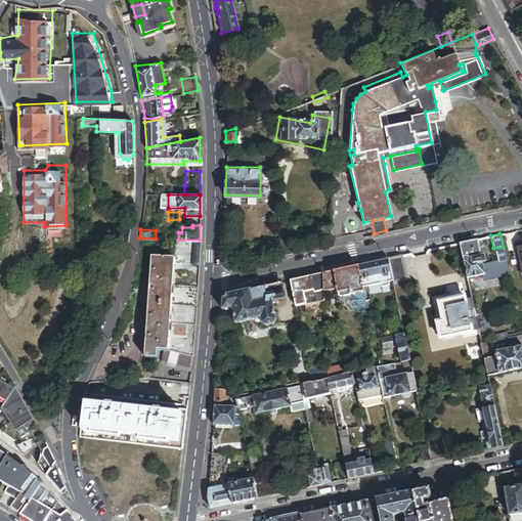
[(190,367),(192,353),(193,330),(197,291),(200,240),(178,240),(174,239),(173,255),(149,254),(146,299),(143,354),(156,354),(156,347),(163,347),(162,365),(190,367)]
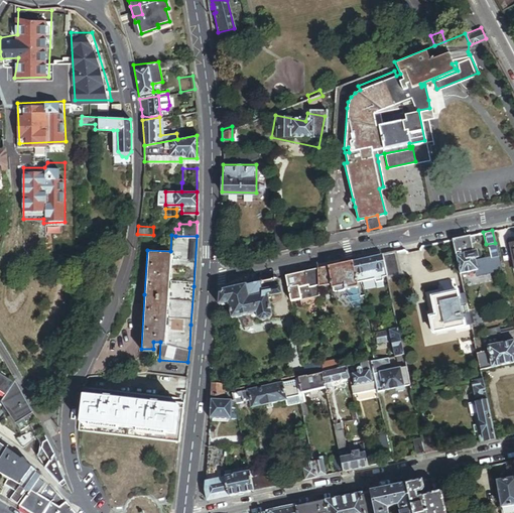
[(458,271),(474,267),(472,255),(475,254),(474,249),(464,251),(462,243),(470,242),(468,235),(451,238),(458,271)]
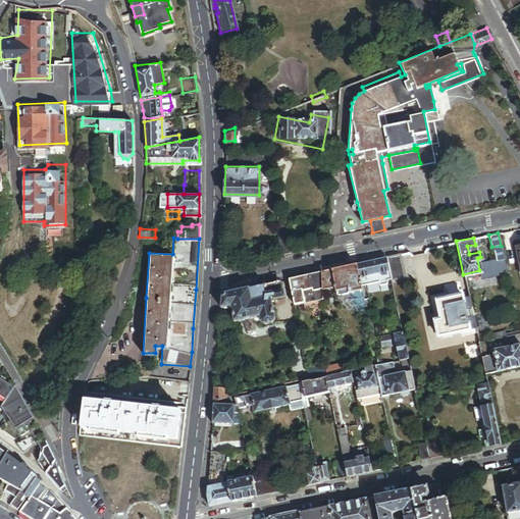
[(501,246),(491,247),(494,260),(503,258),(501,246)]
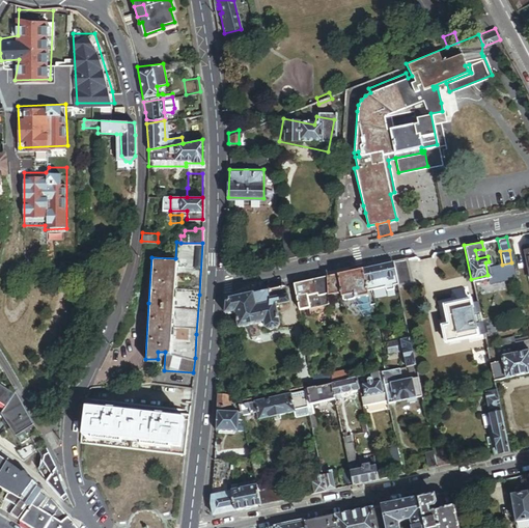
[(397,282),(411,280),(406,257),(392,260),(397,282)]
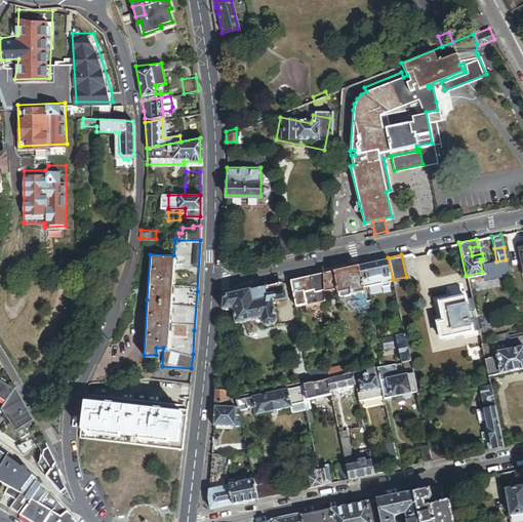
[(388,280),(393,279),(388,257),(357,265),(361,286),(379,283),(380,286),(389,284),(388,280)]
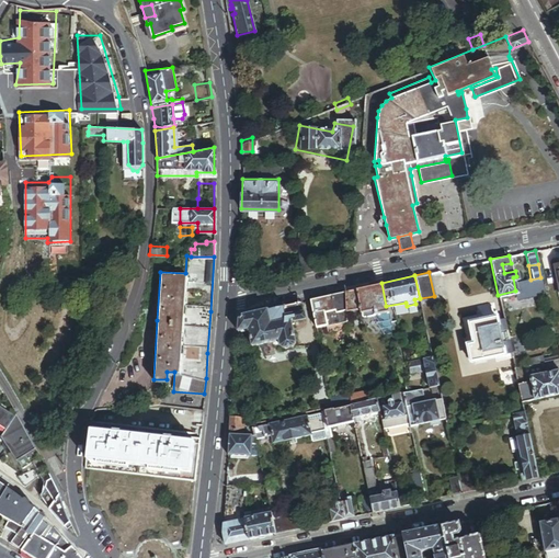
[(362,311),(386,306),(381,283),(343,291),(344,308),(344,309),(357,304),(358,309),(362,311)]
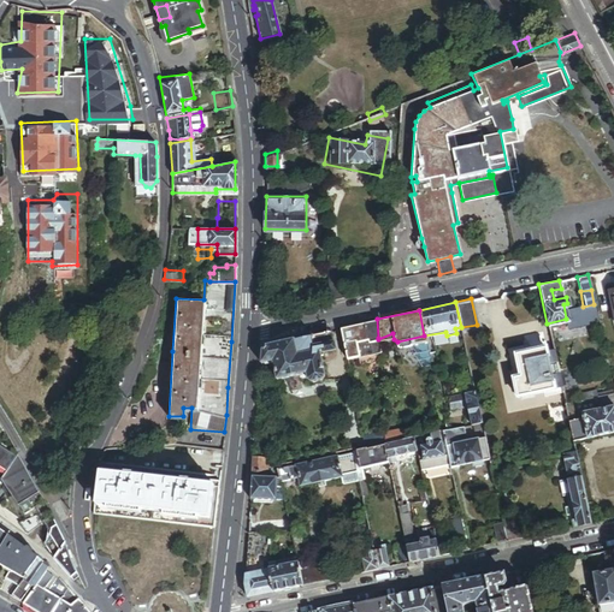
[(367,340),(378,338),(377,319),(364,321),(367,340)]
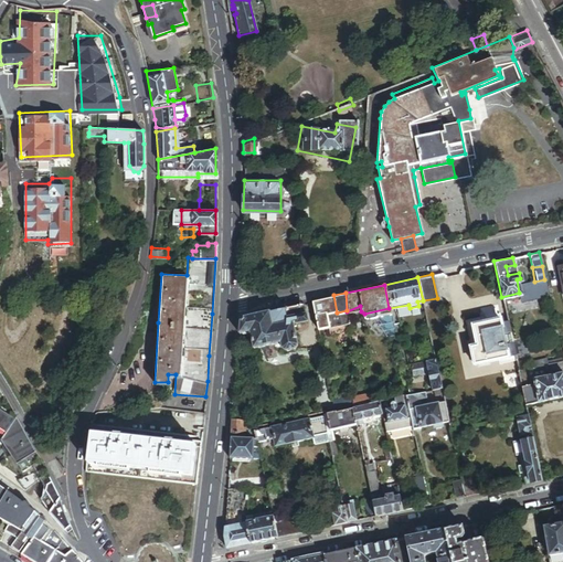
[(519,293),(501,297),(502,304),(516,301),(521,297),(520,293),(519,293)]
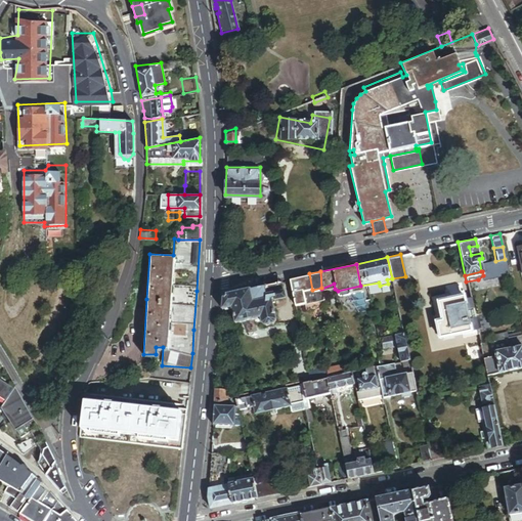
[(321,288),(312,290),(309,273),(290,277),(295,303),(322,298),(321,289),(321,288)]
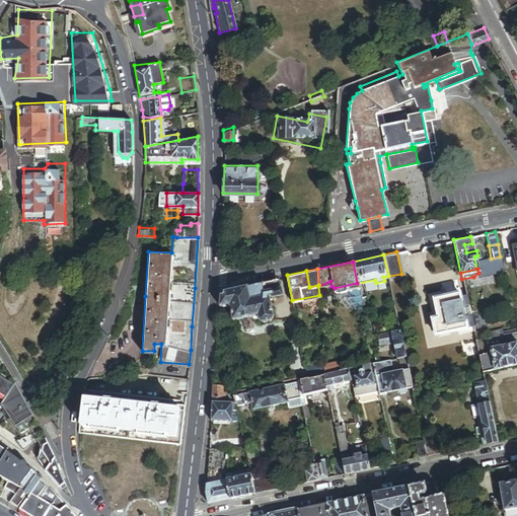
[(274,313),(270,294),(280,292),(278,277),(224,289),(221,292),(220,303),(230,301),(233,316),(257,311),(259,317),(261,318),(272,316),(274,313)]
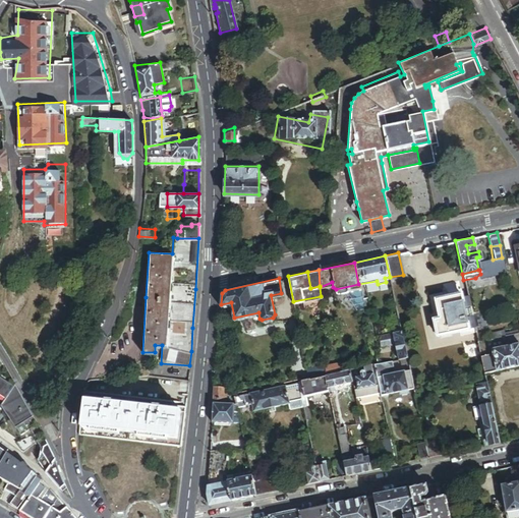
[(475,334),(473,326),(469,307),(467,298),(461,299),(460,291),(457,292),(456,287),(446,289),(447,294),(448,300),(438,302),(441,321),(434,322),(438,339),(469,332),(470,335),(475,334)]
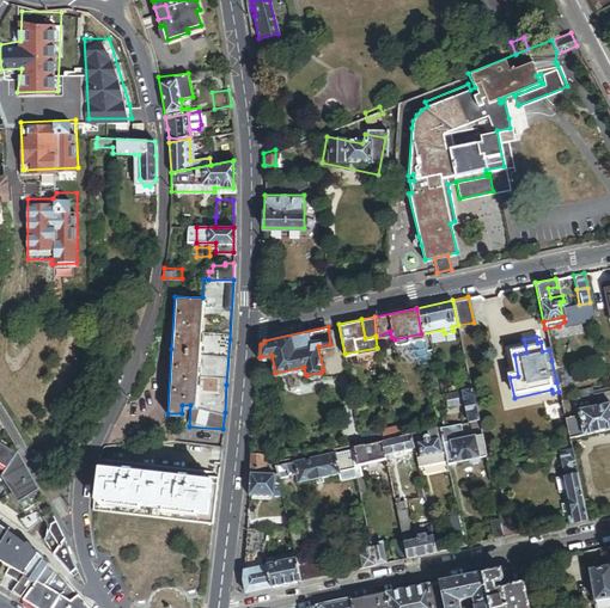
[(510,378),(518,376),(514,355),(526,352),(525,345),(505,350),(510,378)]
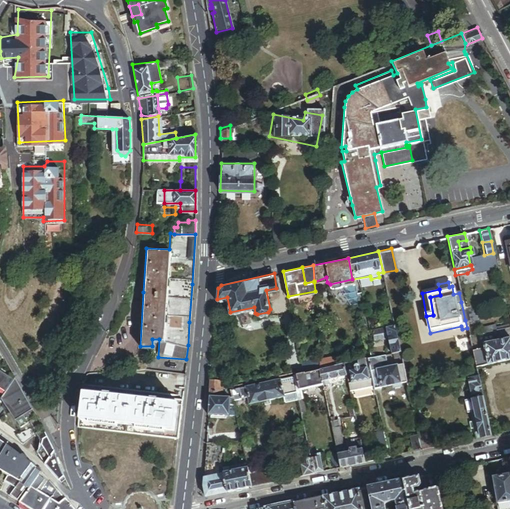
[(393,321),(370,326),(372,337),(387,334),(390,350),(392,350),(399,348),(393,321)]
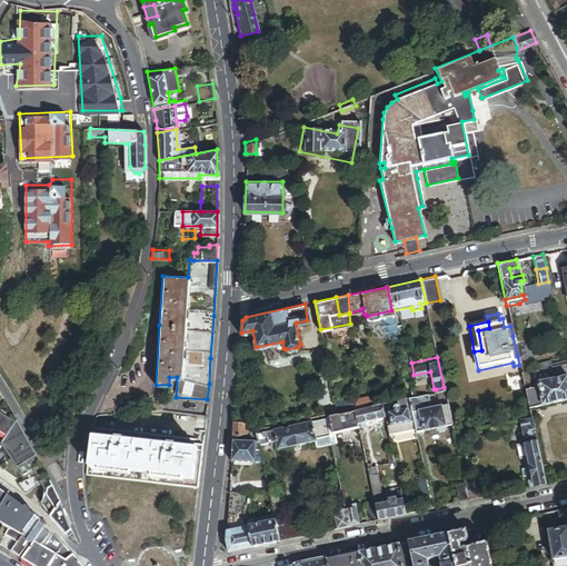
[(534,363),(536,369),(550,366),(549,361),(549,359),(534,363)]
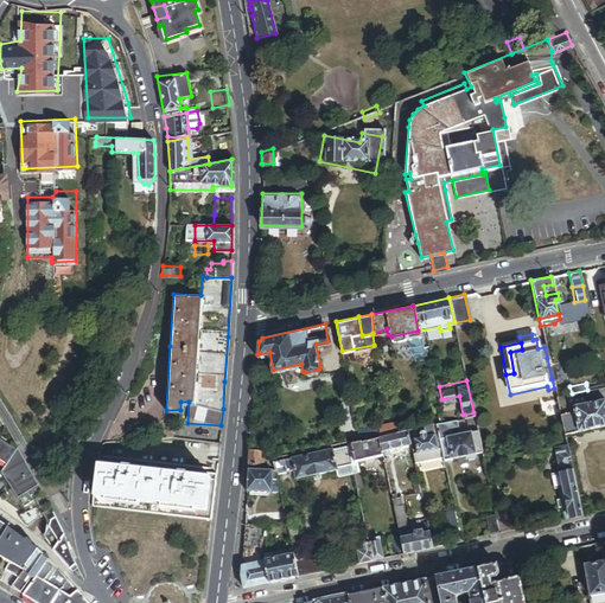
[(604,396),(584,401),(583,395),(604,389),(604,385),(587,390),(572,393),(555,397),(564,432),(604,422),(604,396)]
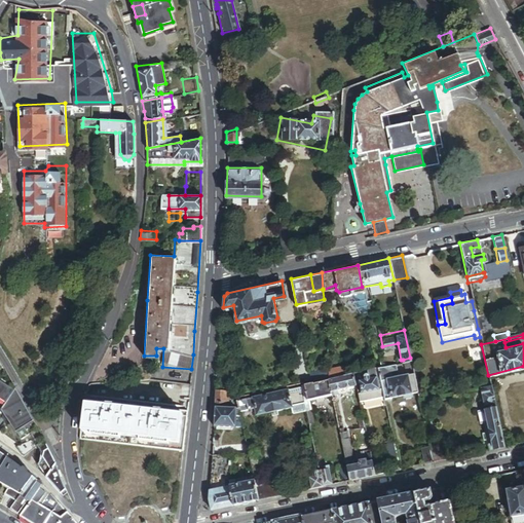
[(352,371),(354,370),(352,362),(328,367),(328,369),(330,376),(352,371)]
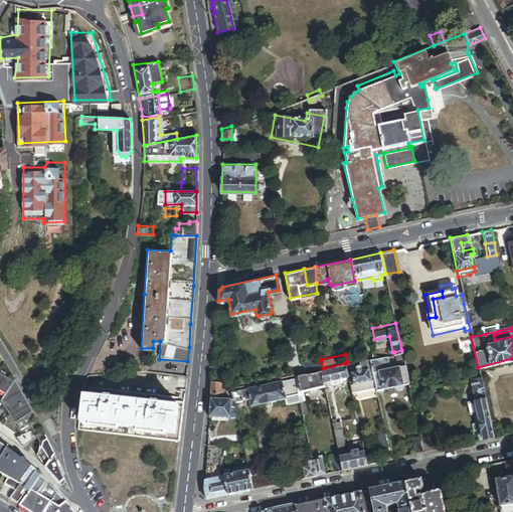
[(404,363),(382,368),(381,361),(387,359),(386,354),(370,357),(376,382),(377,387),(393,384),(401,382),(408,381),(404,363)]
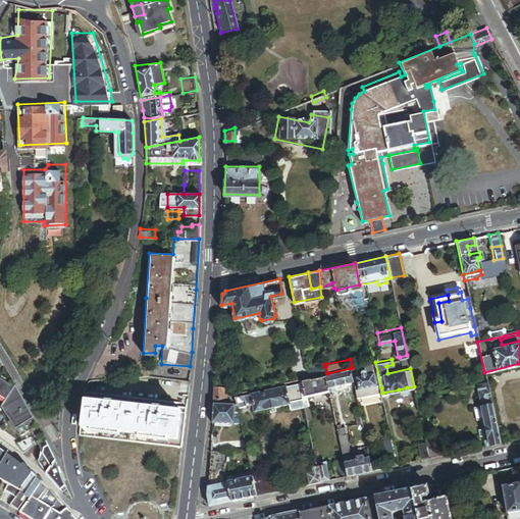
[(356,394),(381,387),(375,362),(352,367),(350,368),(352,379),(356,394)]
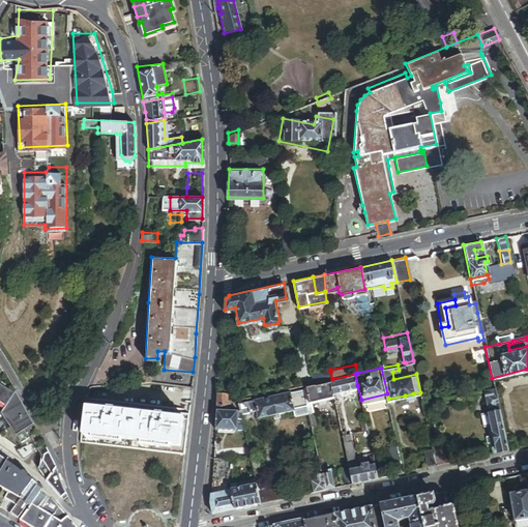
[(330,379),(332,379),(330,372),(330,370),(330,369),(312,372),(314,383),(330,379)]
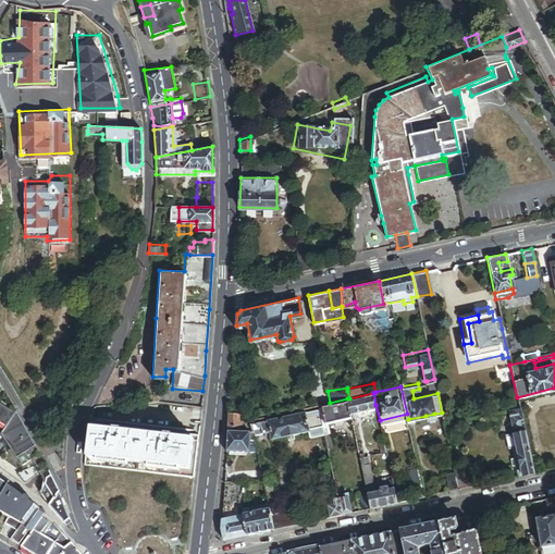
[(349,410),(375,405),(373,393),(349,398),(347,398),(349,410)]
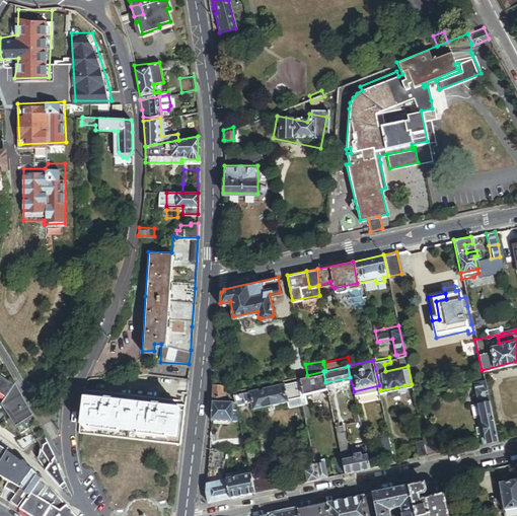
[(304,390),(326,386),(325,382),(323,371),(307,375),(299,376),(302,391),(304,390)]
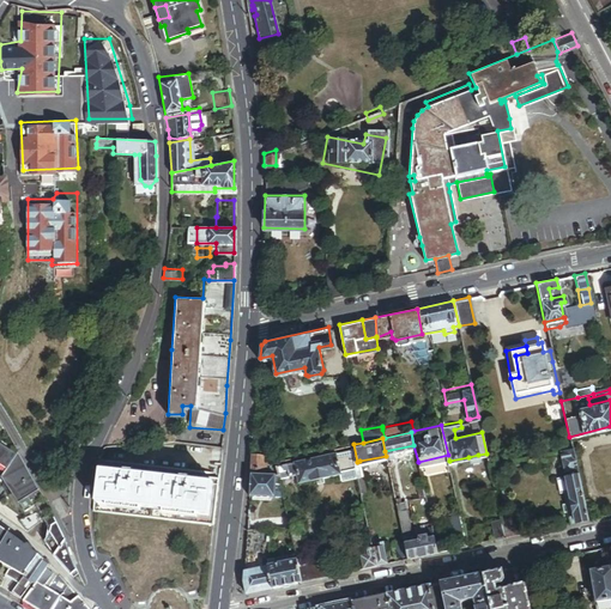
[(355,466),(354,462),(350,444),(334,448),(339,469),(355,466)]
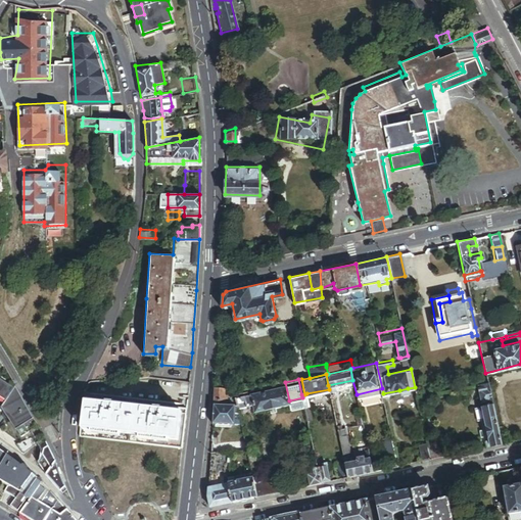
[(492,444),(501,442),(487,380),(476,382),(480,404),(483,416),(479,417),(481,428),(482,434),(485,445),(492,444)]
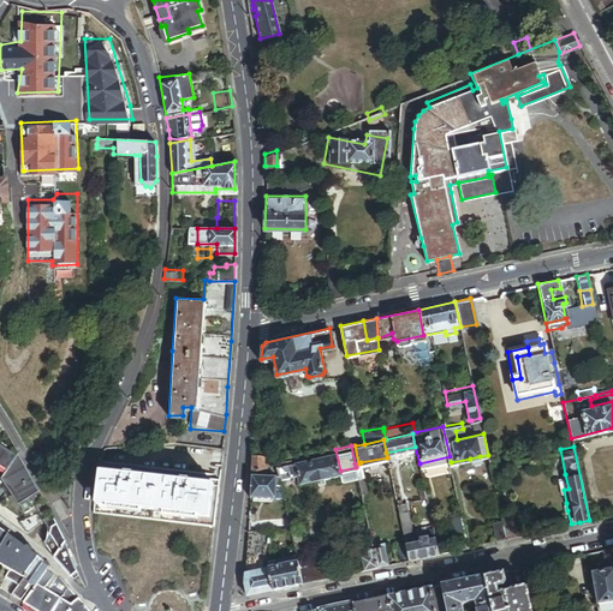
[(323,474),(340,471),(335,449),(278,462),(279,468),(287,466),(290,473),(297,472),(298,480),(316,475),(323,474)]
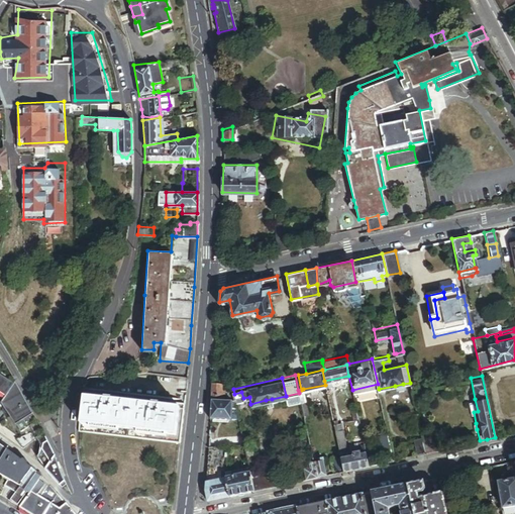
[(23,418),(32,412),(24,396),(15,380),(6,392),(0,400),(15,421),(23,416),(23,418)]
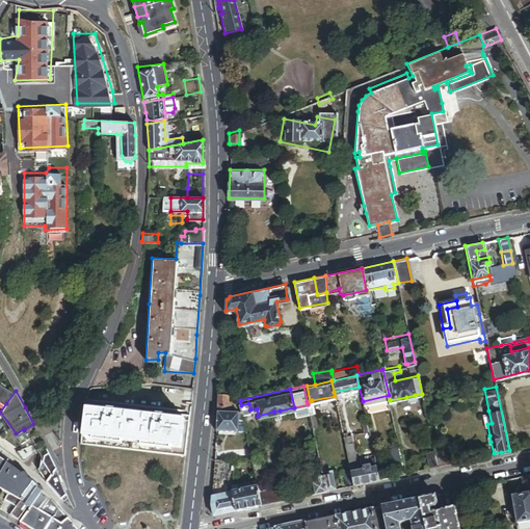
[(216,406),(232,402),(231,397),(227,397),(224,392),(217,393),(216,406)]
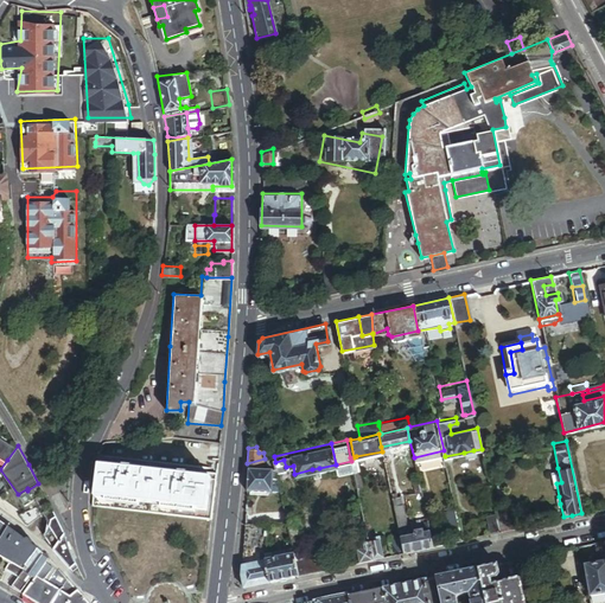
[(204,475),(197,474),(198,464),(99,453),(96,461),(93,476),(91,491),(91,505),(210,518),(216,472),(204,470),(204,475)]
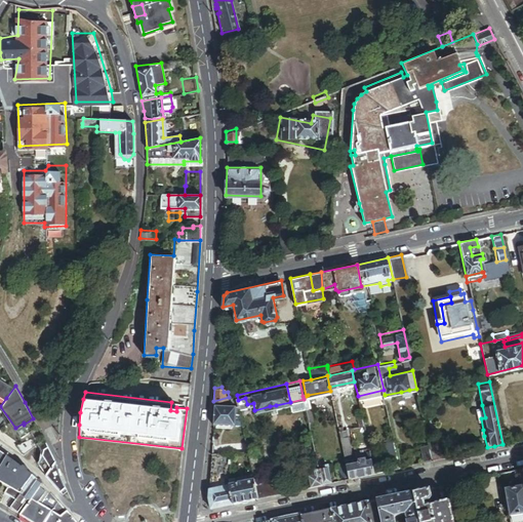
[(419,407),(427,406),(424,394),(417,396),(419,407)]
